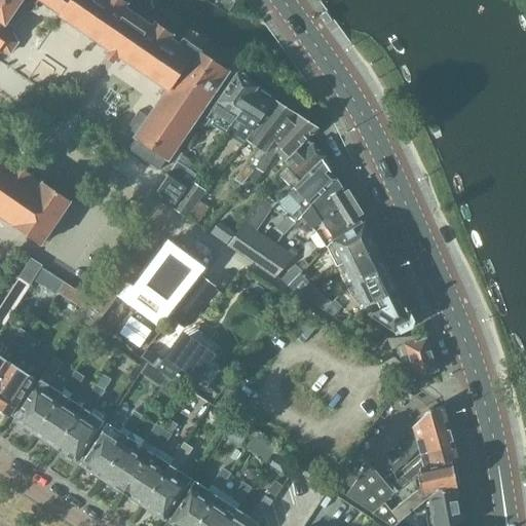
[(164,88),(160,94),(154,89),(126,129),(136,136),(135,139),(136,140),(128,150),(159,172),(166,160),(167,161),(229,72),(197,50),(204,39),(190,30),(180,46),(171,39),(173,35),(155,24),(153,28),(124,8),(127,4),(121,0),(0,0),(0,52),(10,54),(17,44),(11,32),(13,30),(5,25),(20,3),(24,6),(37,4),(38,0),(61,14),(59,16),(107,49),(105,53),(106,54),(104,58),(114,65),(116,61),(118,62),(120,59),(164,88)]
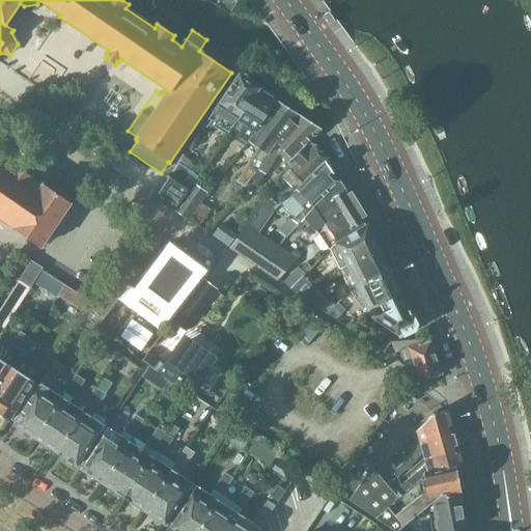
[(240,117),(258,89),(239,77),(210,120),(228,133),(240,117)]
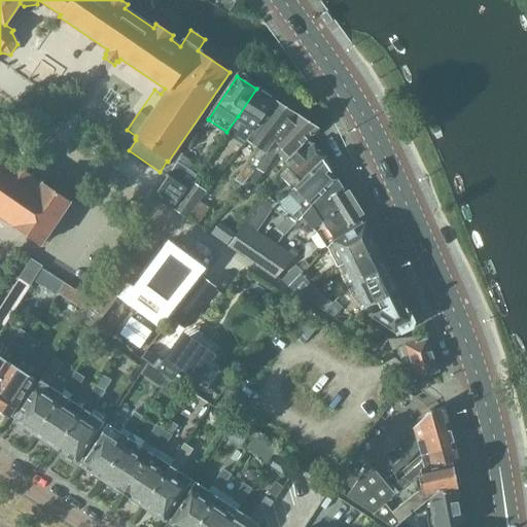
[(254,133),(276,101),(256,89),(238,116),(248,124),(239,137),(247,142),(254,133)]
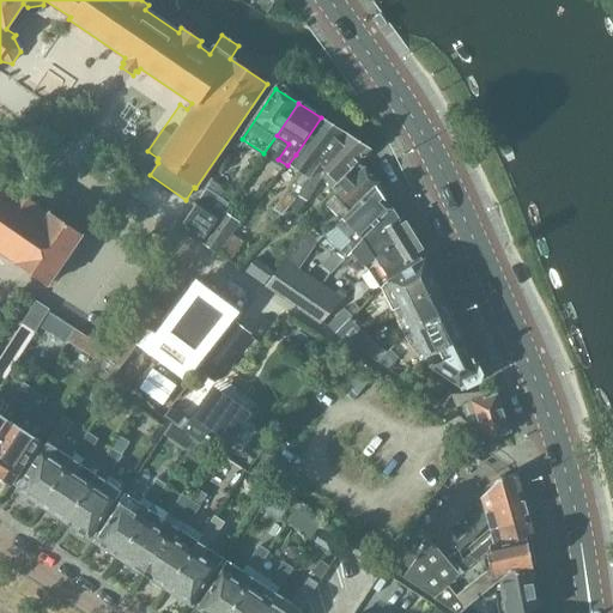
[(292,192),(299,196),(321,165),(347,134),(321,117),(296,155),(309,164),(292,192)]
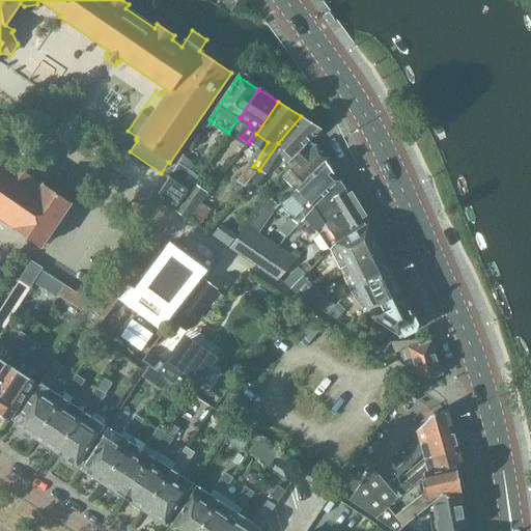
[(259,170),(267,174),(284,149),(294,159),(295,158),(310,142),(323,131),(301,116),(278,143),(259,170)]
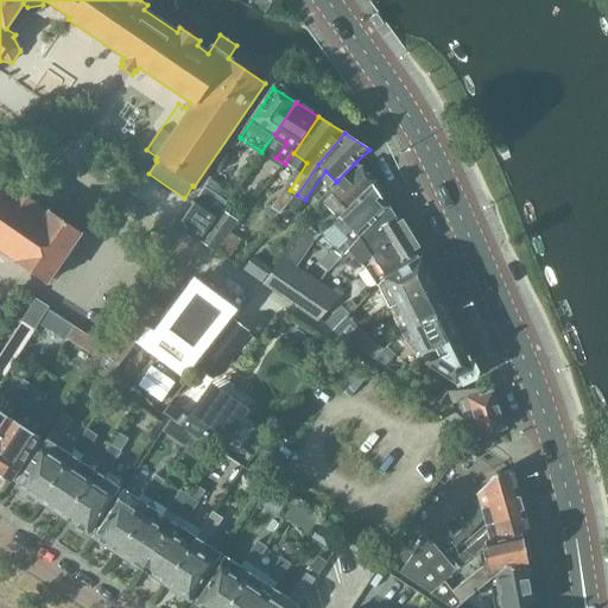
[(0,251),(16,261),(14,263),(46,284),(81,234),(49,211),(46,215),(35,207),(37,203),(18,190),(16,194),(7,188),(13,181),(1,173),(8,163),(0,157),(0,251)]
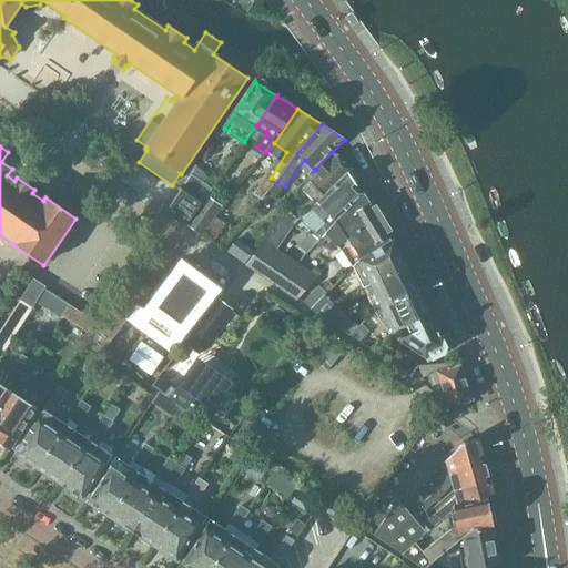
[(336,158),(332,152),(315,169),(321,174),(312,183),(324,195),(350,171),(351,170),(337,156),(336,158)]
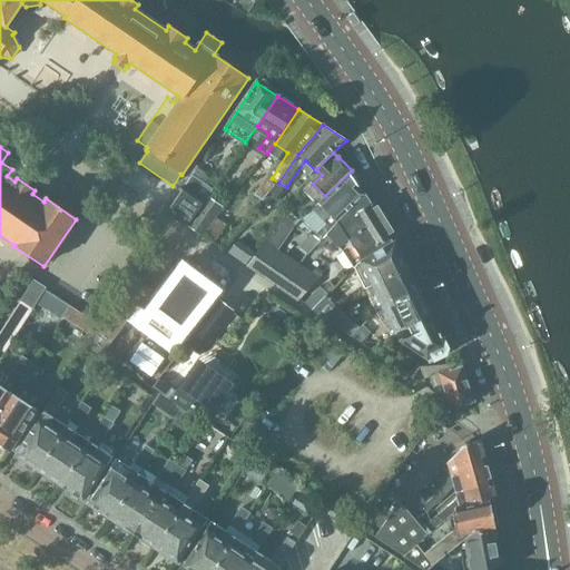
[(354,176),(351,172),(325,196),(313,209),(328,225),(335,219),(338,222),(364,196),(357,189),(359,188),(357,187),(359,183),(354,176)]
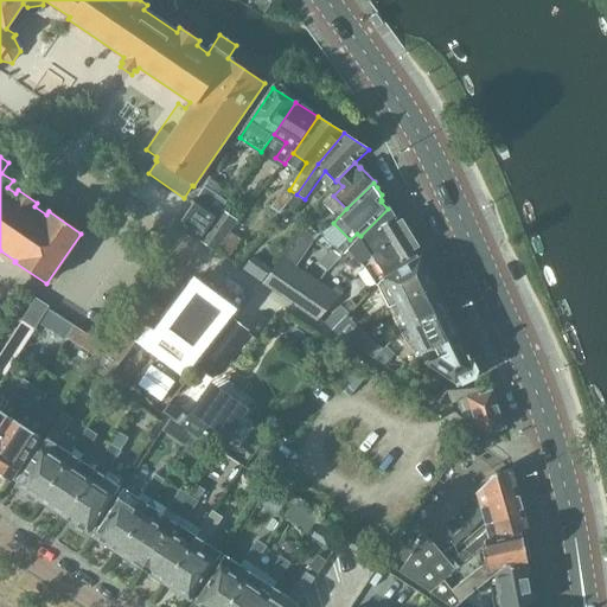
[(177,227),(198,242),(199,242),(216,218),(221,211),(211,205),(217,196),(204,187),(193,203),(177,227)]
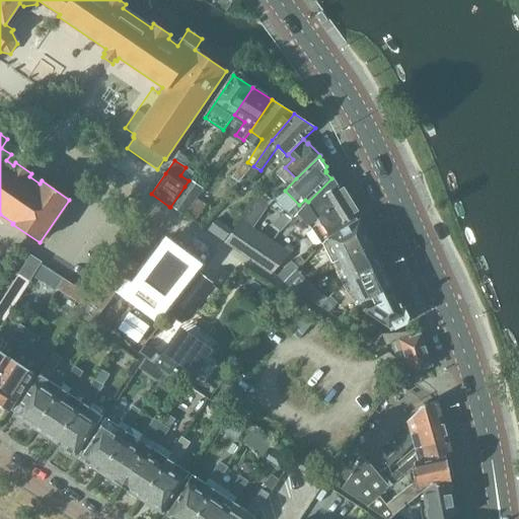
[(337,187),(331,178),(308,202),(309,205),(318,217),(349,199),(341,184),(337,187)]
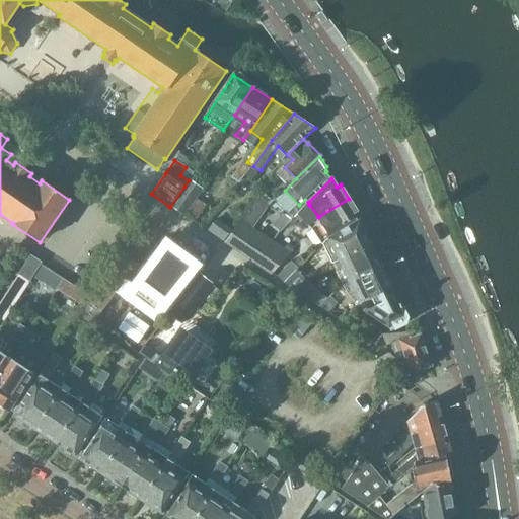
[(170,207),(176,211),(183,216),(203,189),(193,182),(188,189),(184,187),(170,207)]
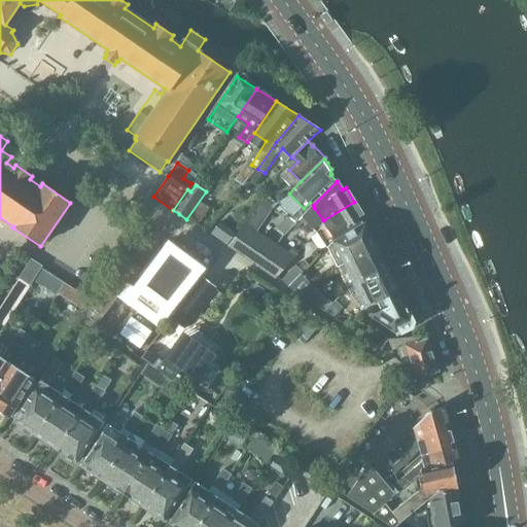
[(364,219),(354,202),(323,220),(313,226),(318,232),(326,226),(335,238),(364,219)]
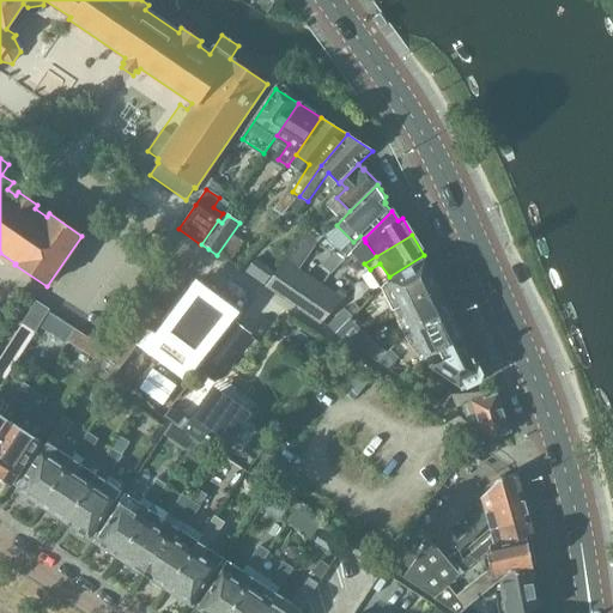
[(263,250),(248,272),(263,284),(279,262),(263,250)]
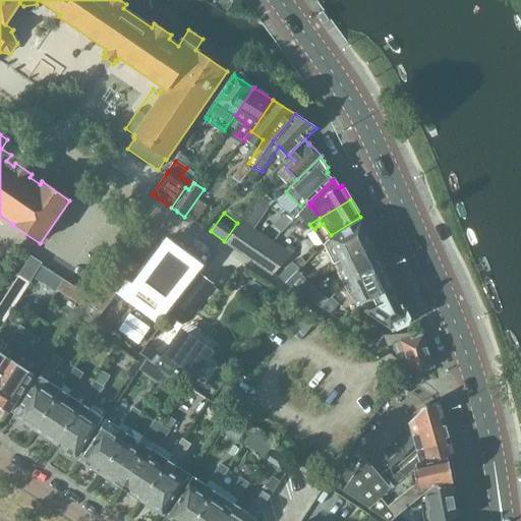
[(328,241),(325,244),(334,264),(373,245),(367,234),(364,233),(360,223),(359,223),(328,241)]
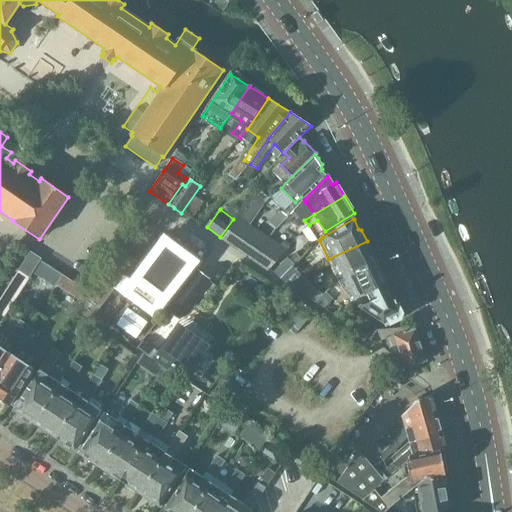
[(233,223),(222,240),(254,261),(265,245),(233,223)]
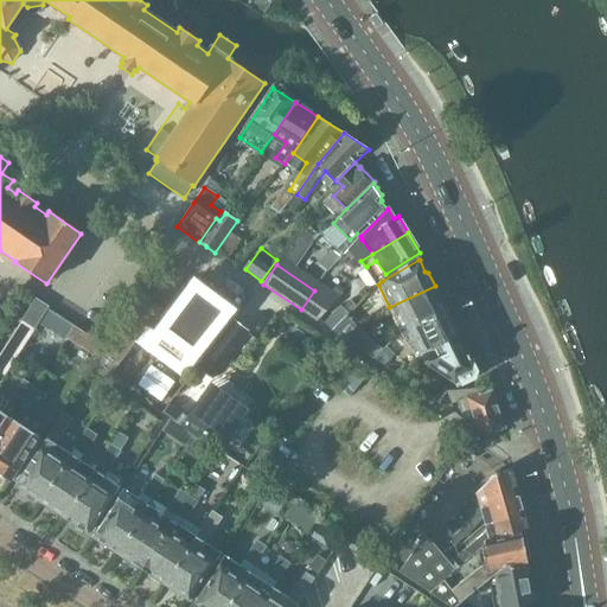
[(192,294),(180,285),(154,319),(166,327),(159,337),(186,358),(200,339),(206,344),(225,319),(219,315),(223,312),(217,306),(216,307),(195,289),(192,294)]
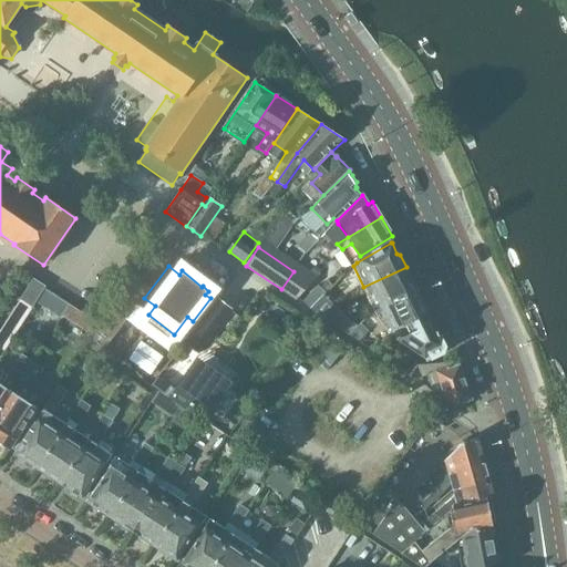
[(363,287),(375,310),(419,292),(406,267),(363,287)]
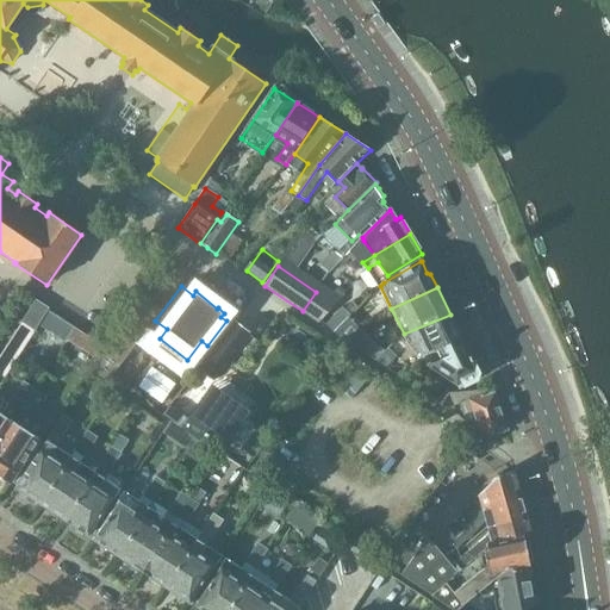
[(106,348),(95,360),(91,367),(109,380),(144,332),(161,312),(147,302),(106,348)]
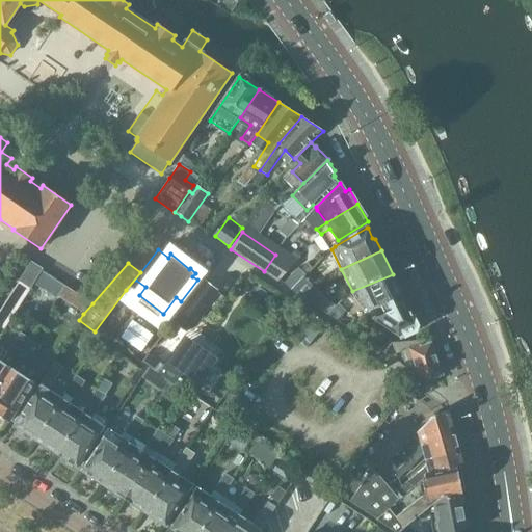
[(43,271),(42,271),(29,264),(19,281),(19,282),(20,283),(30,290),(33,286),(43,271)]
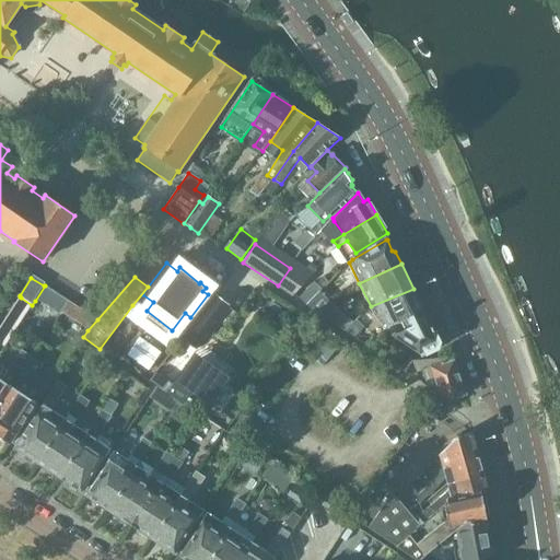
[(313,284),(299,299),(306,306),(319,292),(323,290),(316,283),(315,282),(313,284)]
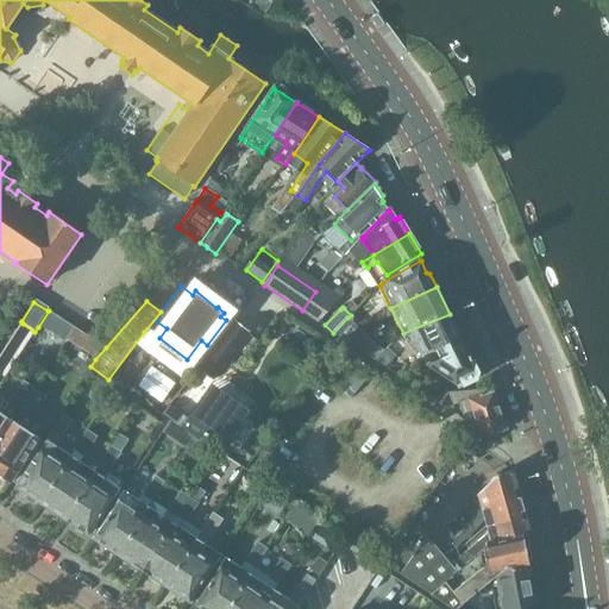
[(64,343),(66,340),(74,327),(49,311),(38,327),(64,343)]
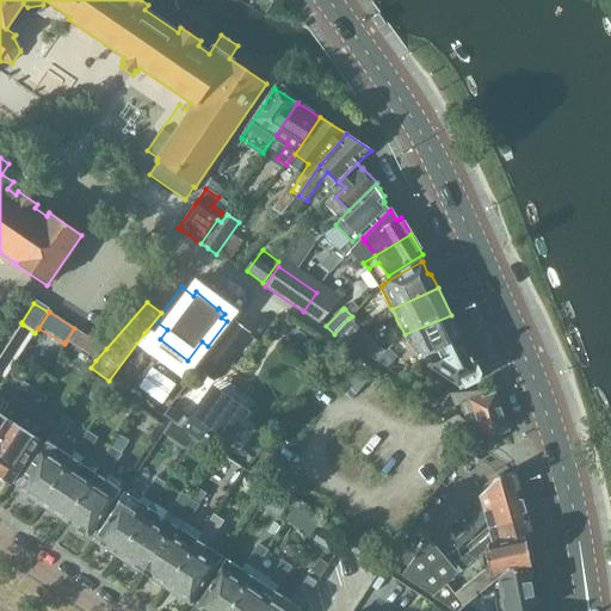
[(451,315),(405,334),(409,344),(417,340),(426,356),(446,347),(463,340),(464,340),(451,315)]
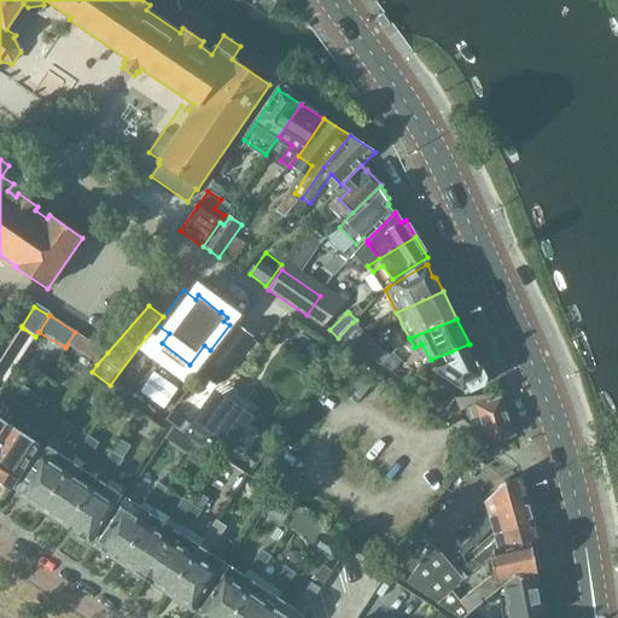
[(368,338),(353,322),(338,338),(356,350),(368,338)]
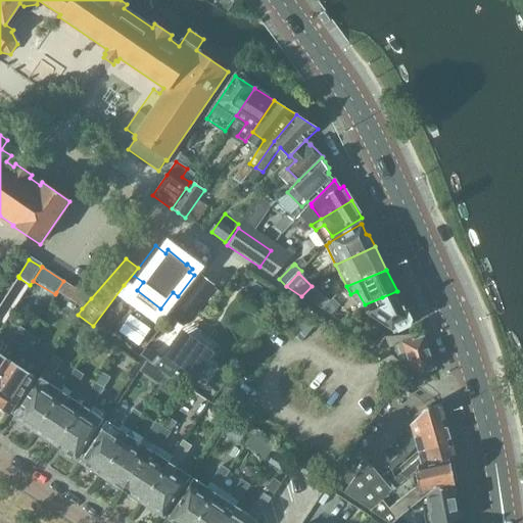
[(201,275),(170,317),(183,328),(198,307),(215,286),(201,275)]
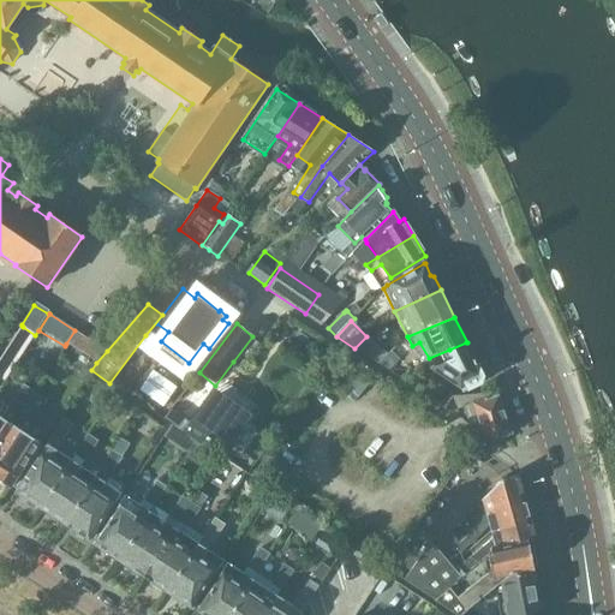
[(30,342),(35,335),(23,327),(0,362),(0,377),(6,381),(30,342)]
